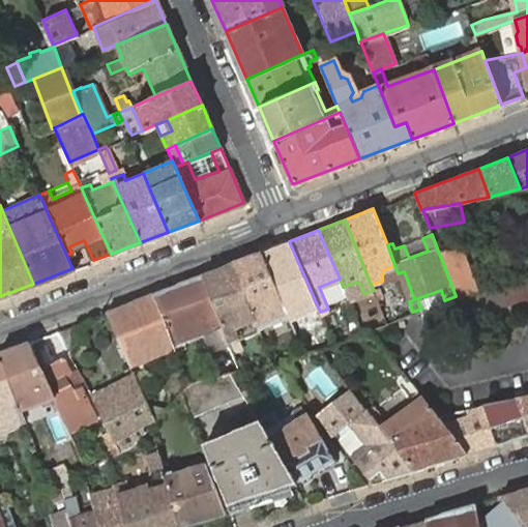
[(422,238),(404,245),(409,258),(428,251),(422,238)]
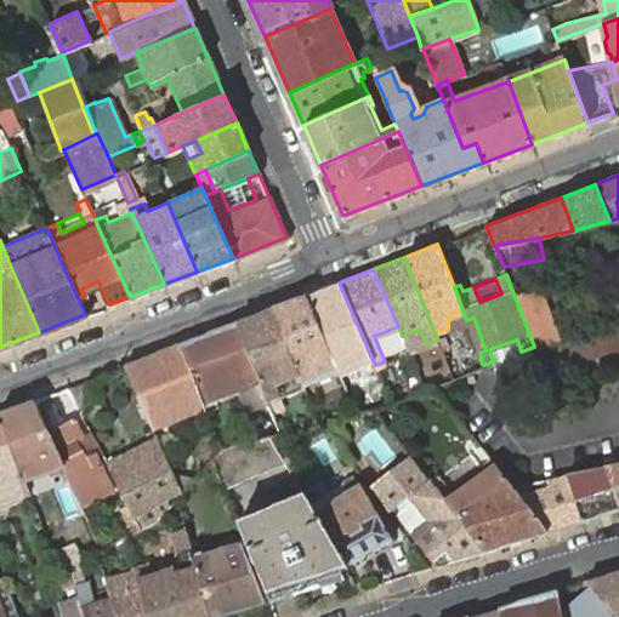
[(339,283),(305,295),(330,354),(335,364),(336,367),(361,358),(365,370),(375,365),(339,283)]
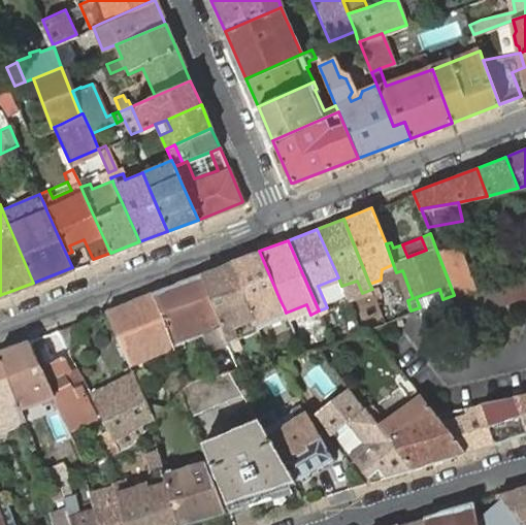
[(451,247),(436,250),(454,295),(463,292),(466,291),(451,247)]
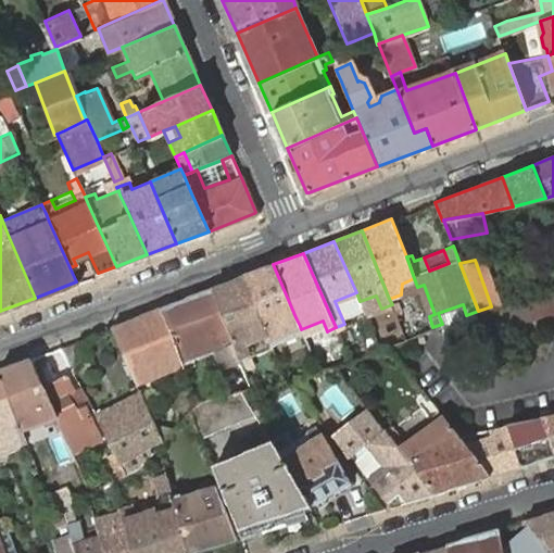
[(273,264),(242,276),(265,330),(269,342),(301,329),(300,326),(296,317),(273,264)]
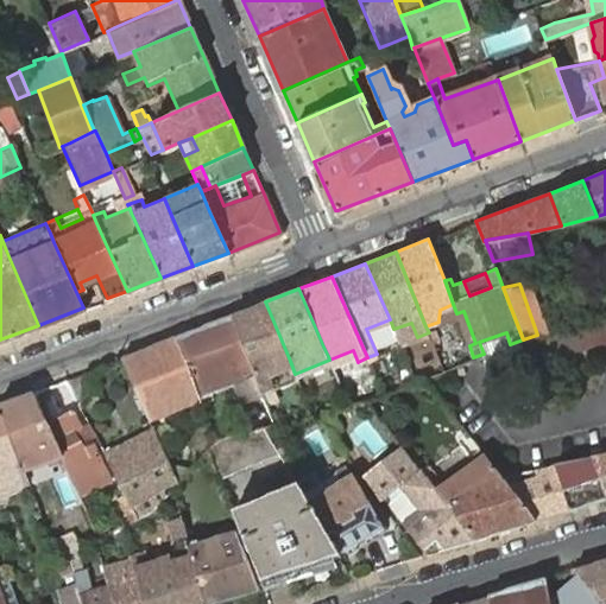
[(265,302),(231,315),(262,390),(263,394),(270,411),(279,407),(271,387),(273,386),(267,370),(282,364),(288,380),(296,376),(295,374),(290,361),(265,302)]
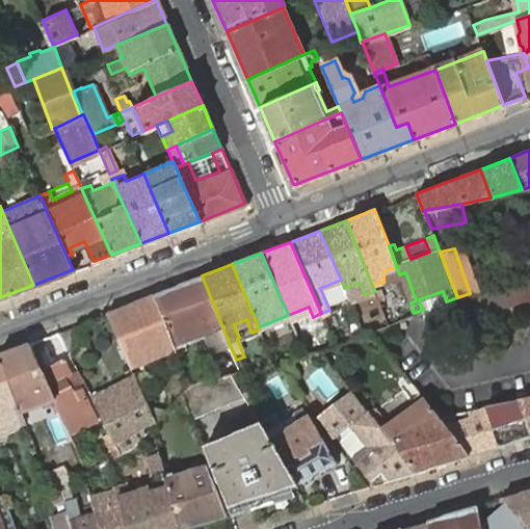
[(385,271),(383,281),(399,274),(396,266),(385,271)]
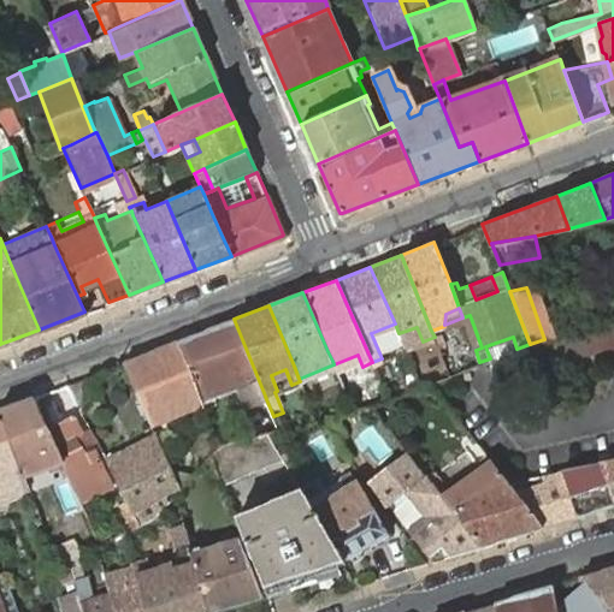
[(470,315),(462,318),(476,350),(482,348),(470,315)]
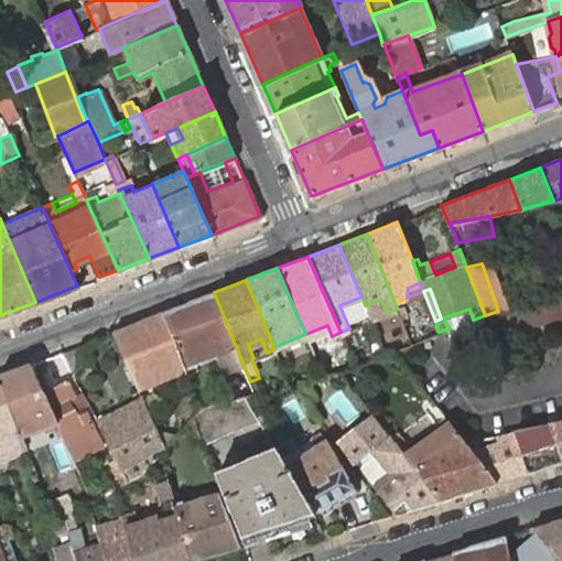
[(214,292),(163,312),(185,369),(197,365),(196,363),(218,354),(225,373),(244,366),(242,363),(214,292)]
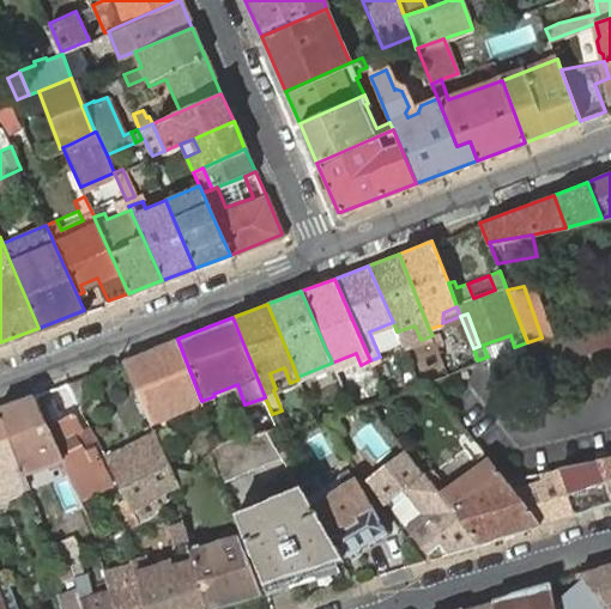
[(538,339),(527,342),(514,347),(489,357),(495,375),(533,360),(610,342),(610,322),(542,338),(538,339)]
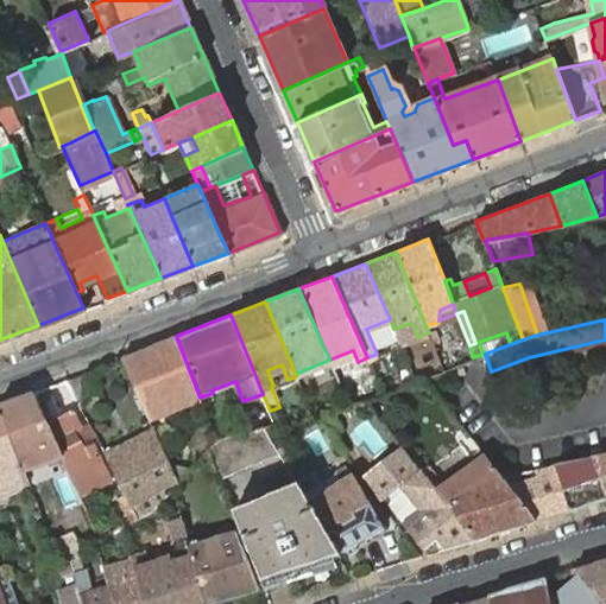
[(411,323),(393,329),(401,344),(417,337),(411,323)]
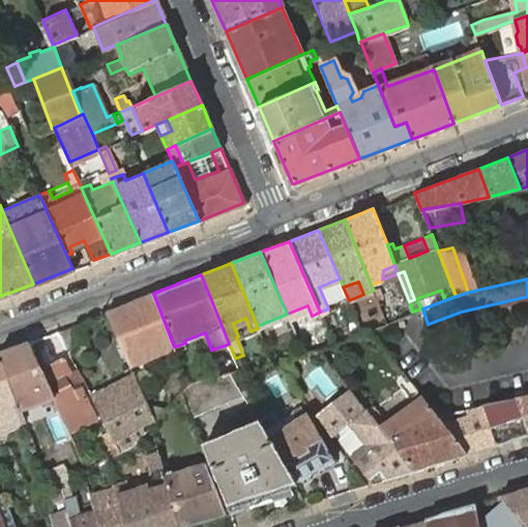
[(417,298),(421,309),(422,309),(444,300),(441,290),(417,298)]
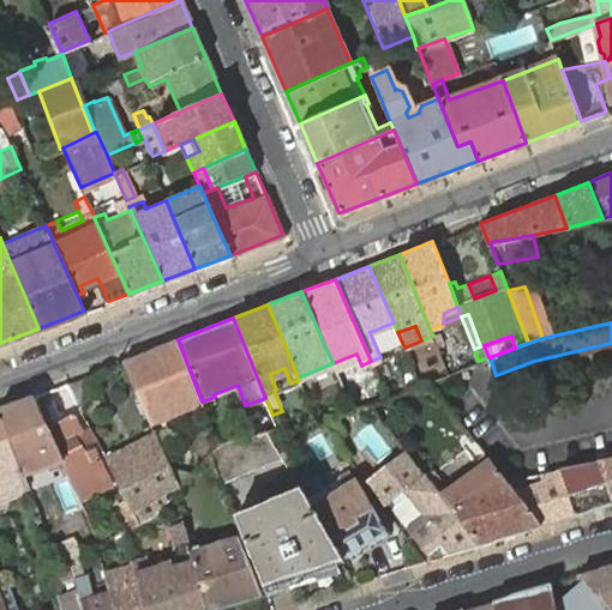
[(178,339),(121,361),(149,421),(202,402),(178,339)]
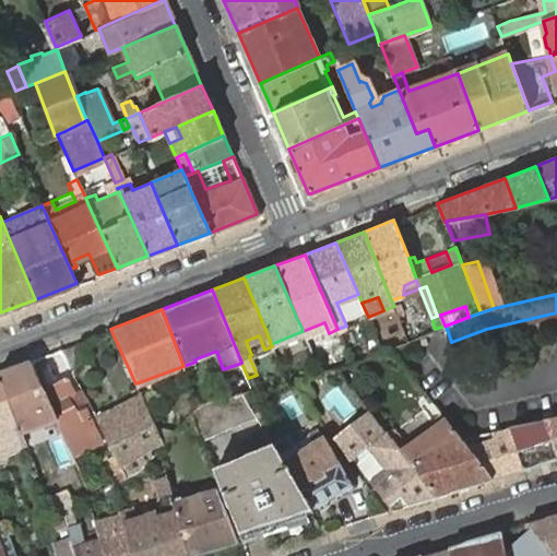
[(79,341),(60,349),(74,376),(92,367),(79,341)]
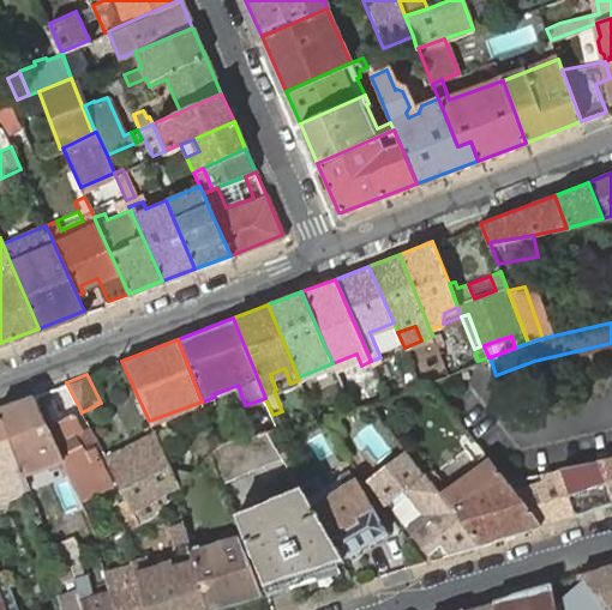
[(367,393),(348,398),(352,408),(359,406),(369,403),(371,403),(367,393)]
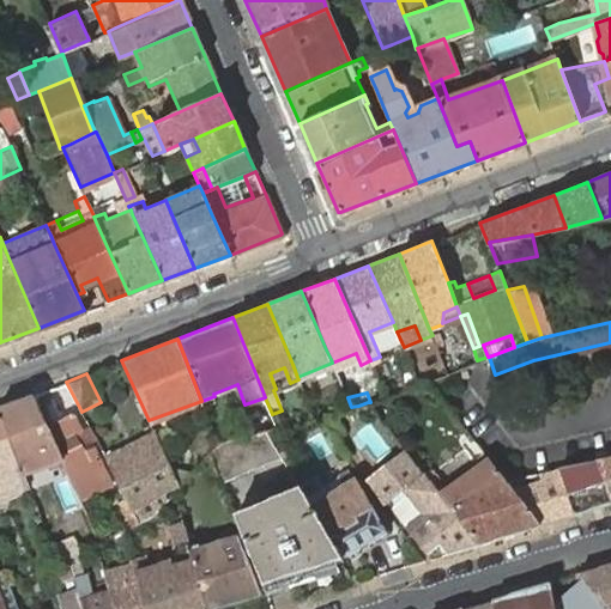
[(34,394),(0,406),(0,413),(23,472),(61,457),(47,425),(34,394)]
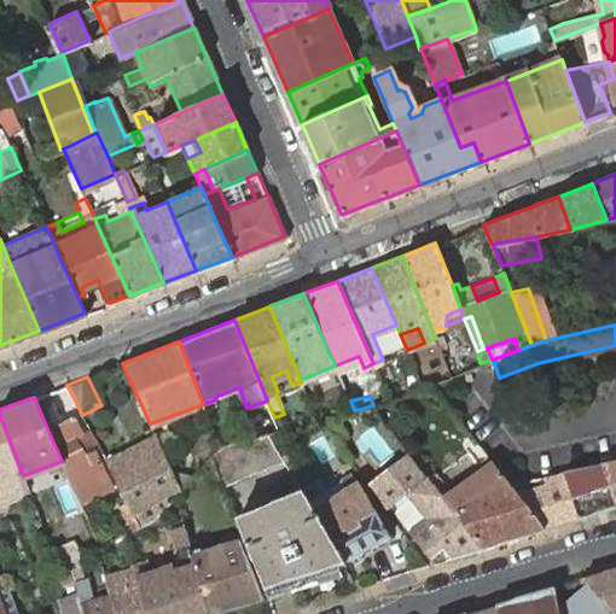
[(47,428),(62,461),(76,490),(106,475),(94,448),(82,454),(74,437),(82,432),(74,414),(47,428)]
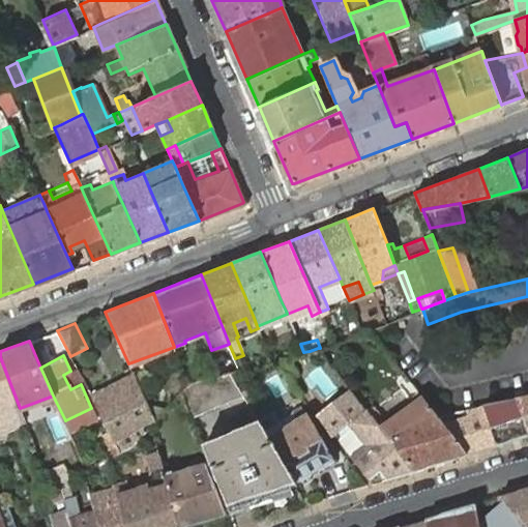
[(0,428),(24,418),(20,408),(0,357),(0,428)]
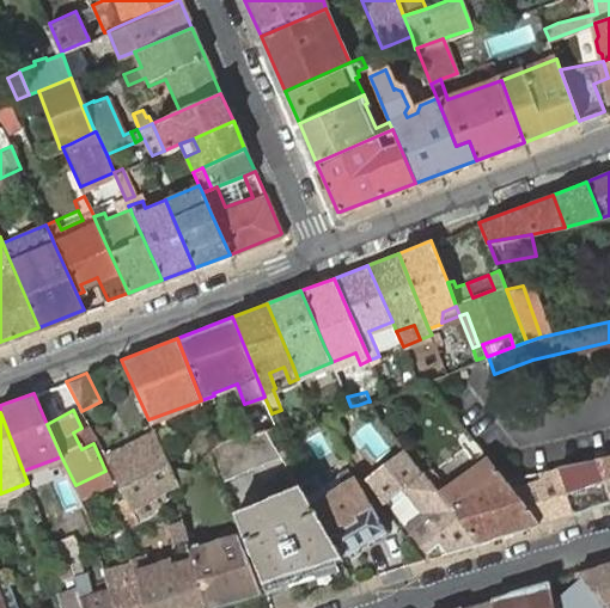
[(323,415),(317,416),(331,434),(341,427),(330,412),(323,415)]
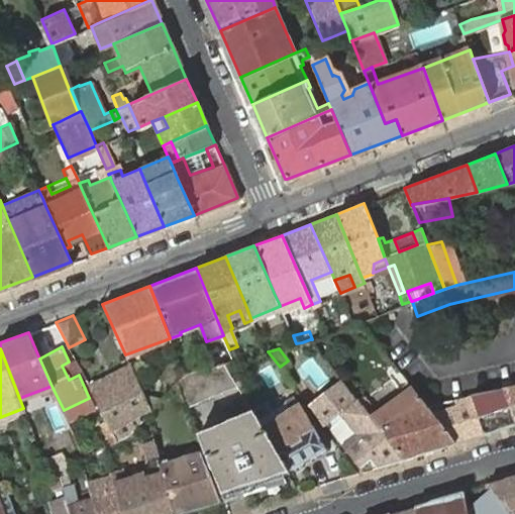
[(75,358),(69,362),(62,366),(69,380),(79,375),(83,373),(75,358)]
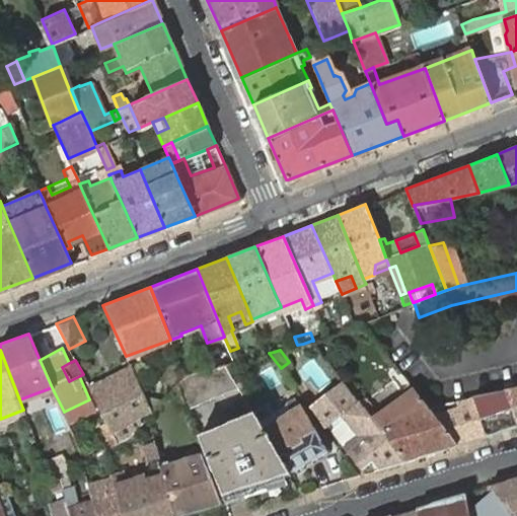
[(95,381),(88,385),(109,425),(111,429),(149,408),(144,396),(129,363),(123,367),(95,381)]
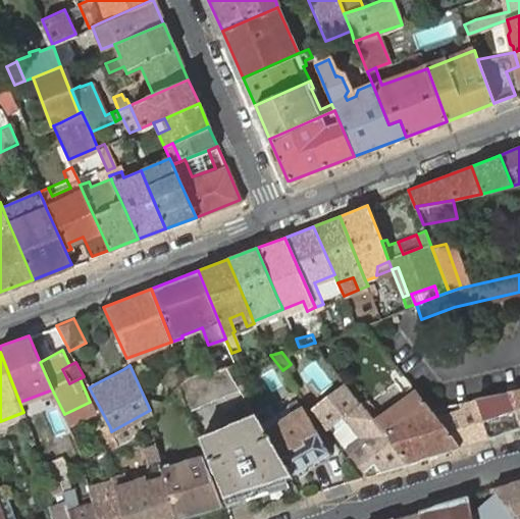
[(225,365),(185,375),(185,376),(177,384),(184,400),(187,409),(239,387),(225,365)]
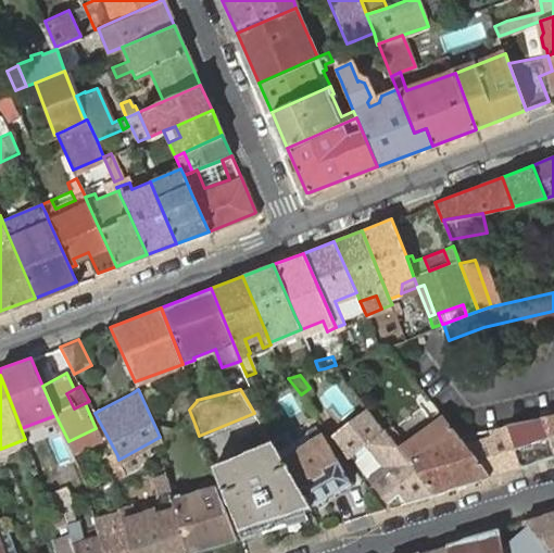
[(392,439),(366,406),(339,428),(356,450),(367,441),(385,464),(368,477),(387,501),(399,491),(405,500),(433,492),(400,449),(392,439)]
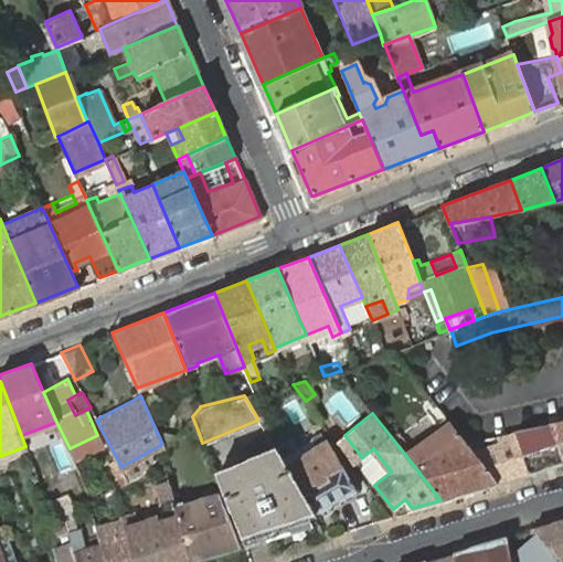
[(452,424),(445,415),(434,424),(439,432),(413,452),(405,442),(399,446),(406,456),(441,500),(496,483),(473,451),(466,442),(452,424)]
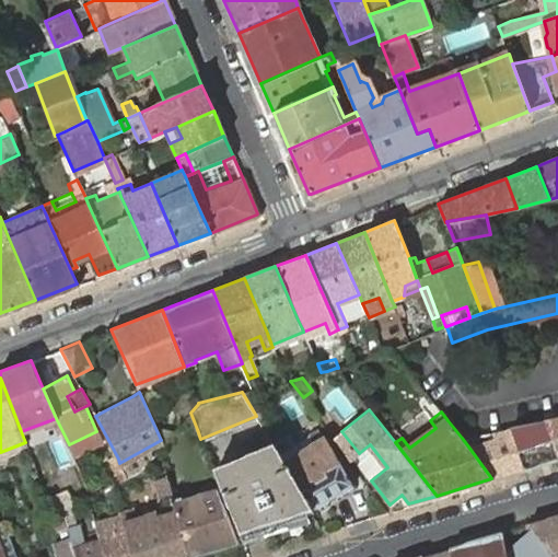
[(557,416),(546,419),(557,455),(557,416)]
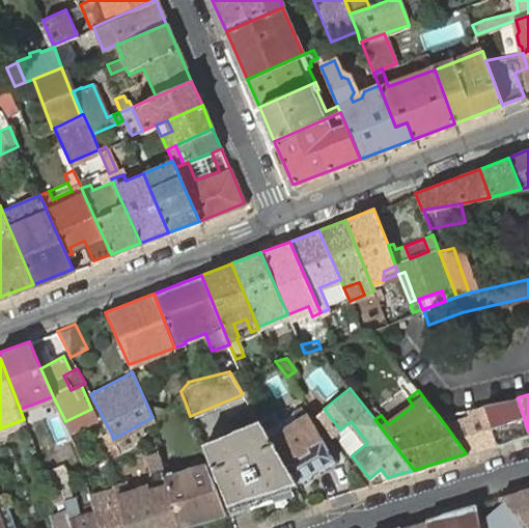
[(528,433),(528,432),(518,397),(484,405),(496,443),(528,433)]
